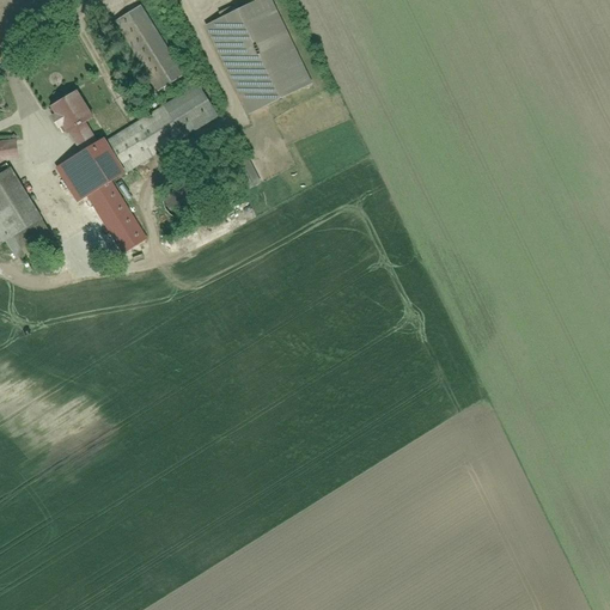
[(251,0),(202,25),(246,113),(312,80),(272,0),(251,0)]
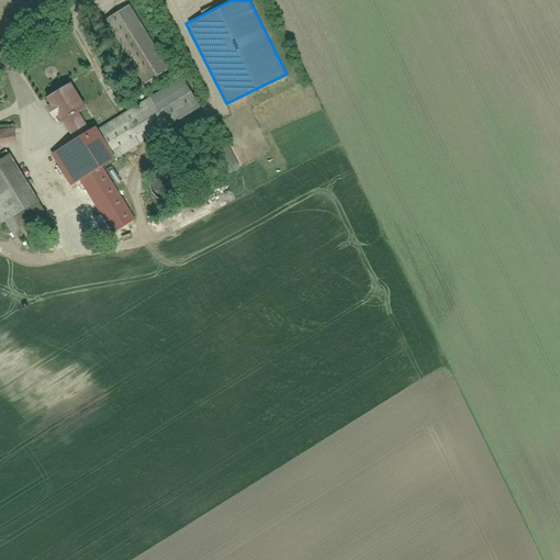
[(143,82),(168,67),(127,2),(102,19),(143,82)]
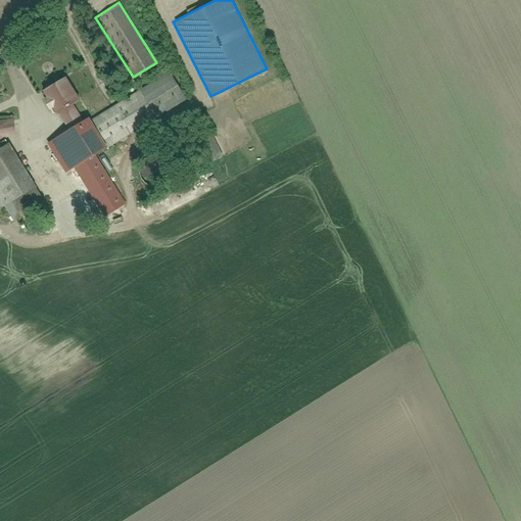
[(97,155),(187,101),(168,69),(82,122),(72,103),(80,98),(65,76),(42,90),(65,129),(47,140),(96,221),(126,202),(97,155)]
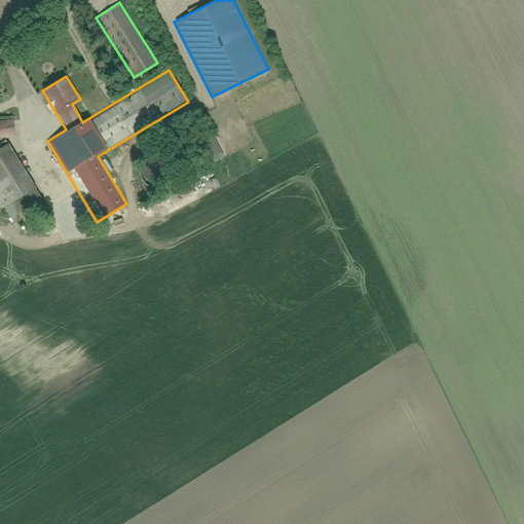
[(0,136),(19,136),(17,118),(0,118),(0,136)]
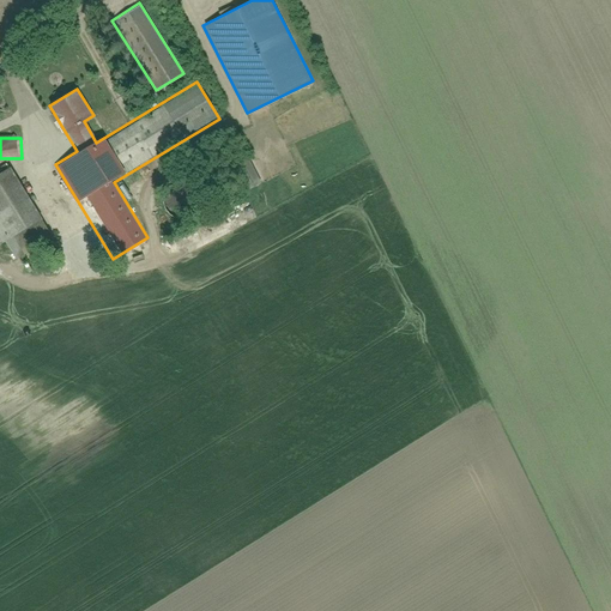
[(0,242),(42,218),(10,165),(0,171),(0,242)]
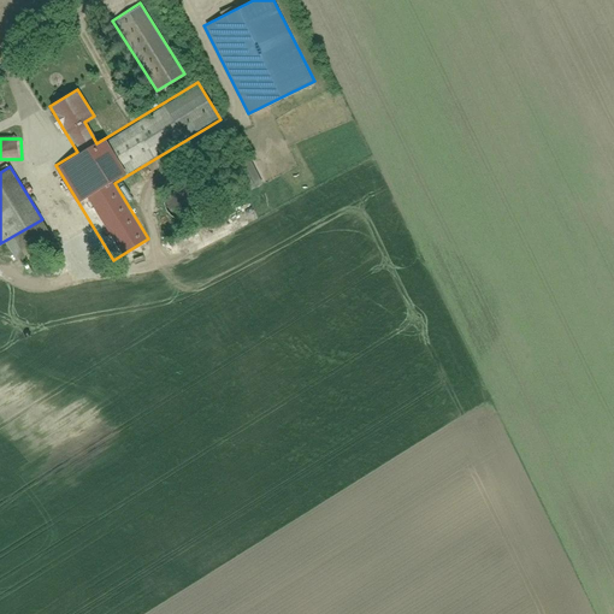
All buildings are outlined.
